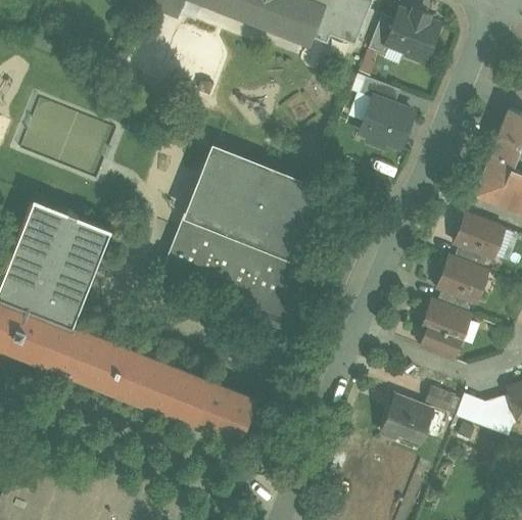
[(150,0),(149,5),(177,16),(183,0),(192,0),(220,11),(219,13),(311,49),(315,39),(327,8),(324,7),(323,9),(300,0),(150,0)]
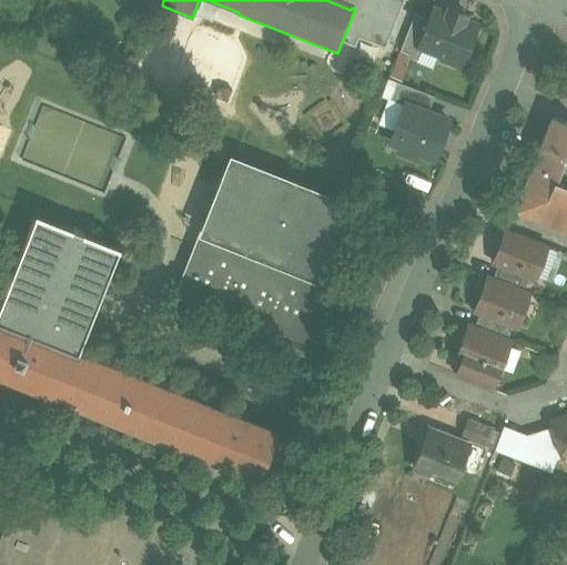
[(326,0),(351,10),(352,8),(355,9),(342,42),(354,48),(357,39),(387,50),(406,0),(326,0)]
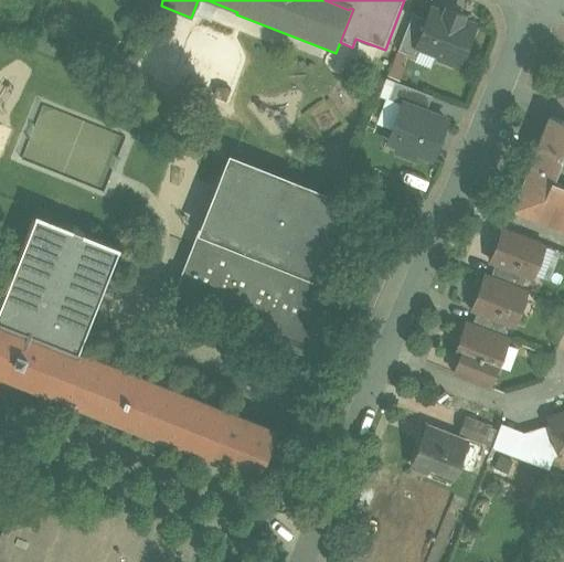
[(447,10),(445,17),(432,11),(428,21),(417,48),(422,50),(437,55),(439,62),(454,67),(461,64),(475,28),(463,23),(465,17),(447,10)]
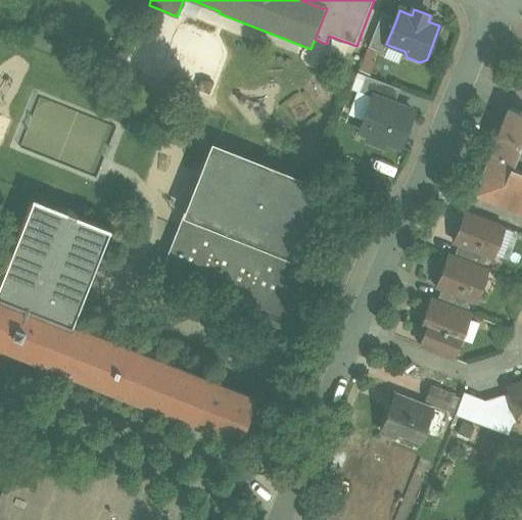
[(383,14),(369,48),(386,55),(390,46),(386,44),(396,19),(383,14)]
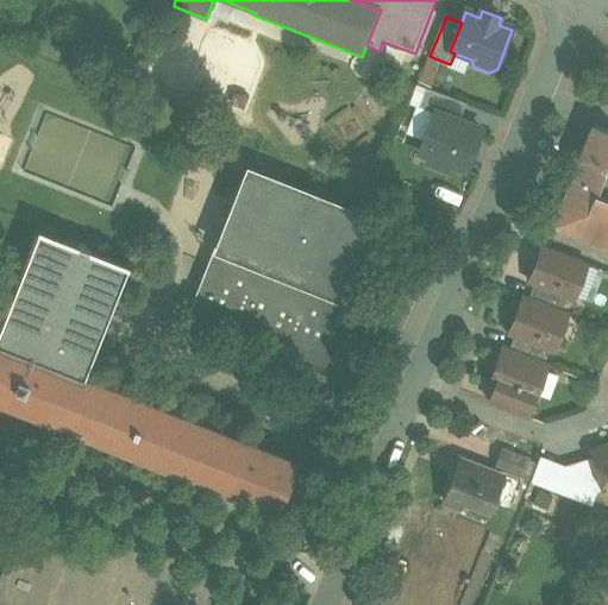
[(427,61),(421,84),(433,88),(439,63),(427,61)]
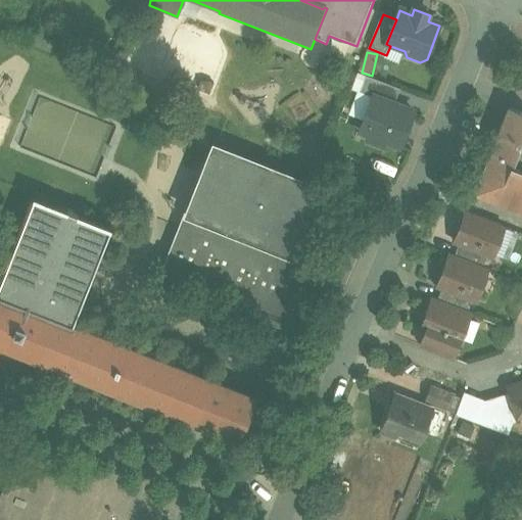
[(400,90),(366,77),(360,93),(373,98),(374,97),(394,105),(400,90)]
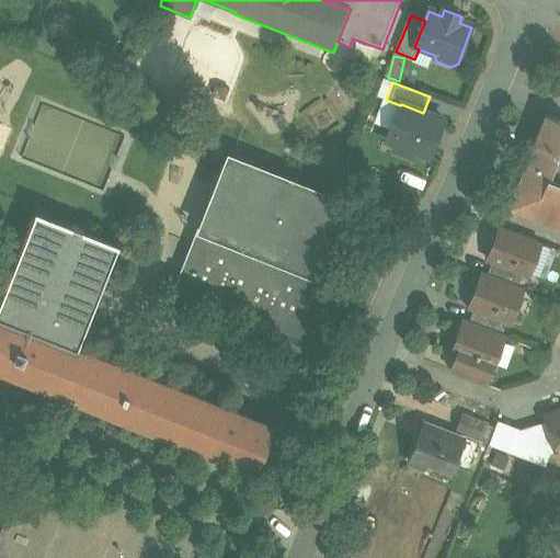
[(423,113),(401,104),(400,105),(387,143),(398,146),(395,154),(411,159),(413,152),(430,158),(444,121),(423,113)]
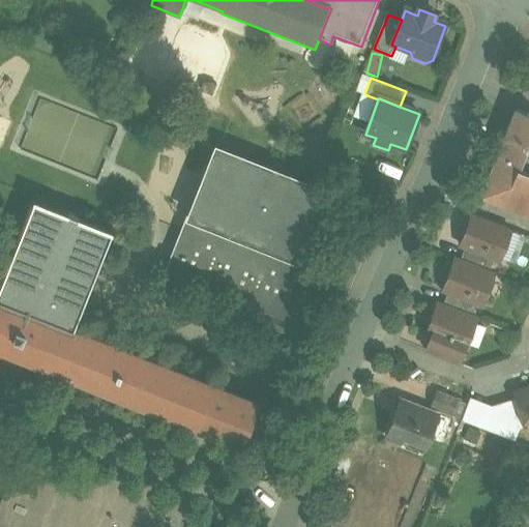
[(528,114),(513,108),(479,196),(528,214),(528,114)]
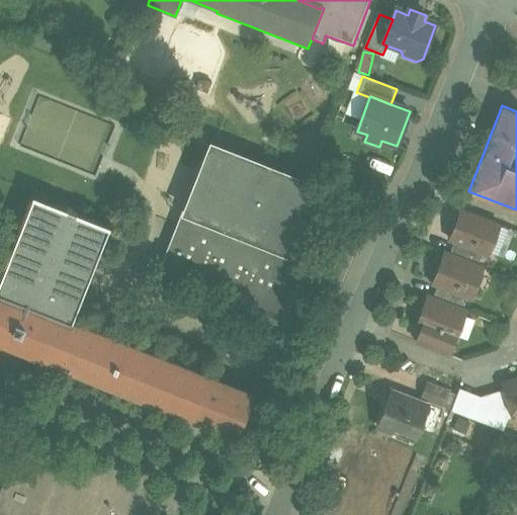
[(249,162),(234,156),(235,155),(232,153),(231,155),(217,149),(218,148),(213,147),(213,149),(214,150),(207,166),(206,166),(205,168),(206,168),(198,189),(197,189),(196,191),(197,191),(190,208),(189,208),(188,209),(298,253),(299,251),(297,250),(306,232),(307,233),(308,231),(306,231),(315,209),(316,209),(317,207),(316,207),(322,191),(324,191),(324,189),(322,188),(321,189),(306,183),(307,182),(304,181),(303,182),(288,177),(289,175),(286,175),(286,176),(269,170),(270,168),(268,167),(267,169),(251,162),(252,161),(249,160),(249,162)]
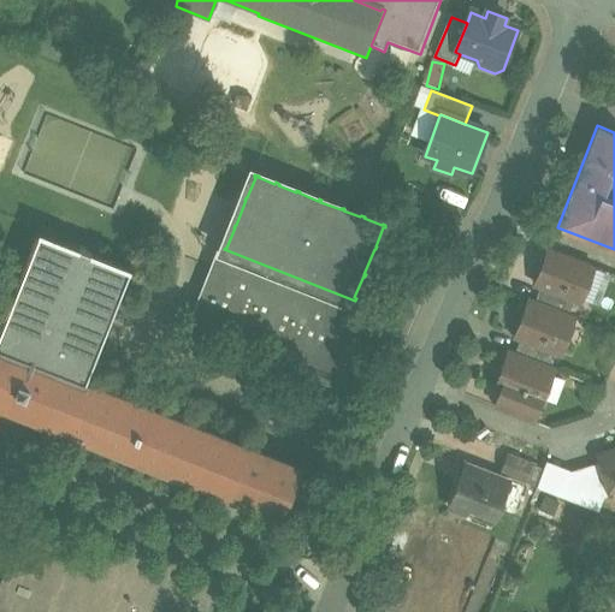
[(301,470),(86,386),(131,271),(40,235),(0,334),(0,408),(1,406),(282,517),(301,470)]
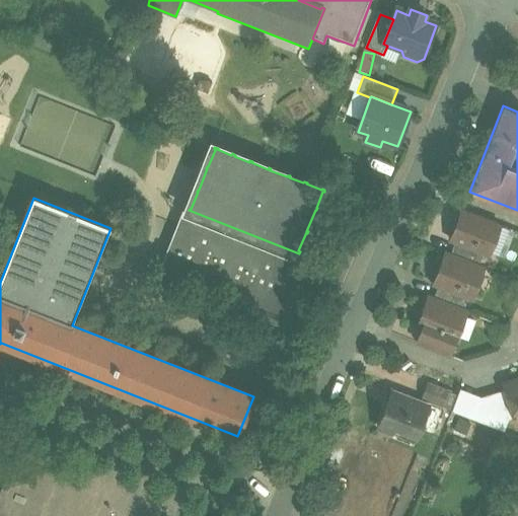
[(299,253),(189,210),(167,266),(257,301),(254,310),(260,312),(260,311),(283,321),(290,303),(291,303),(310,255),(300,251),(299,253)]
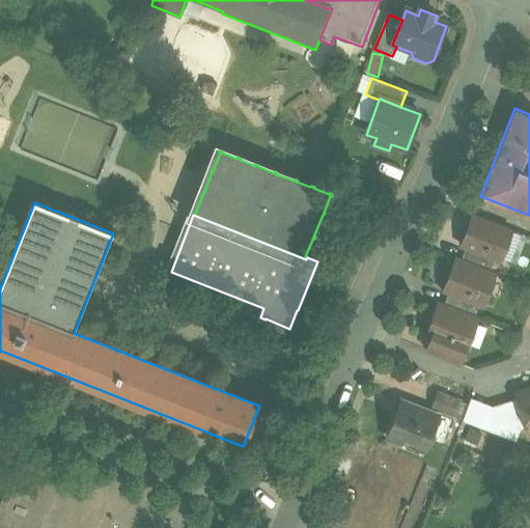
[(510,230),(472,216),(461,247),(465,248),(494,259),(498,261),(510,230)]
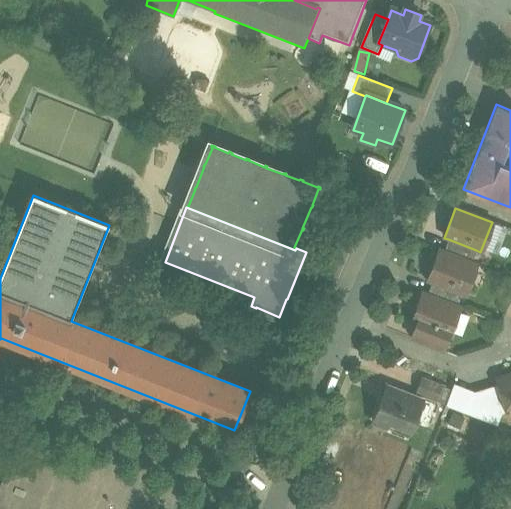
[(476,250),(448,239),(443,253),(471,264),(476,250)]
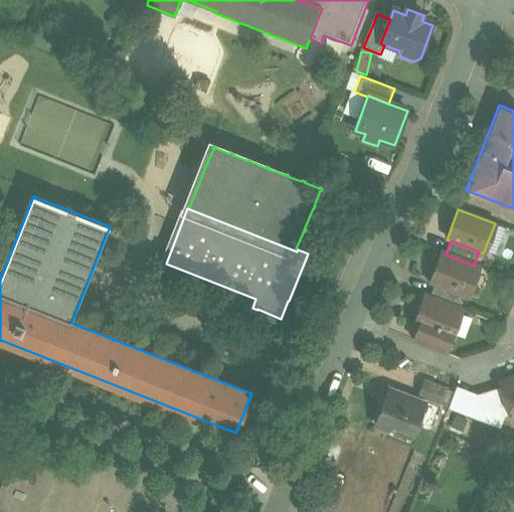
[(446,254),(441,253),(430,283),(434,285),(462,295),(466,297),(478,268),(474,266),(446,254)]
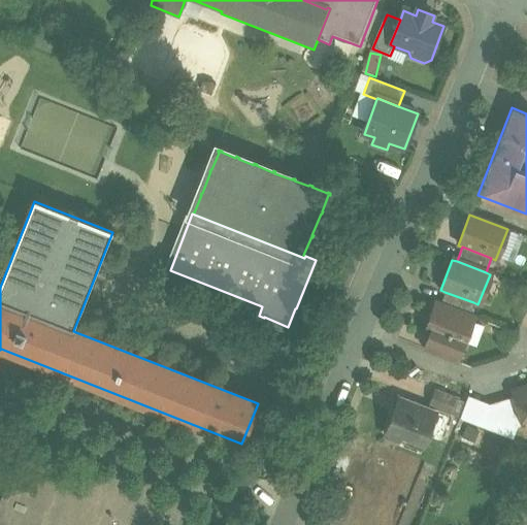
[(473,302),(445,292),(439,305),(468,317),(473,302)]
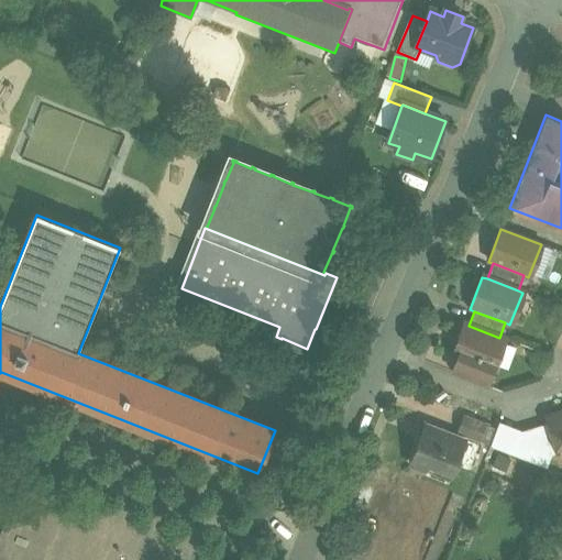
[(469,326),(463,325),(452,355),(456,358),(487,369),(492,371),(504,339),(499,338),(469,326)]
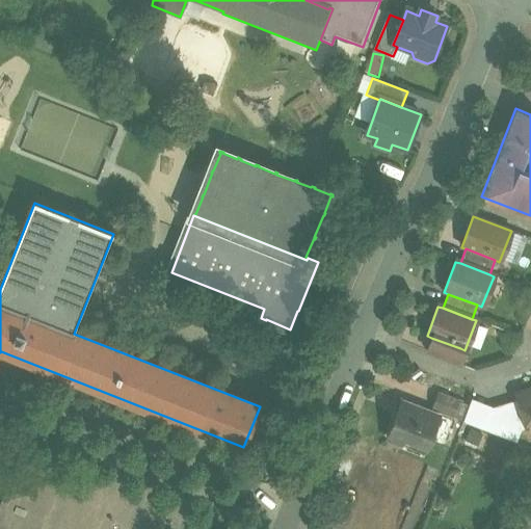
[(460,348),(431,338),(426,352),(454,363),(460,348)]
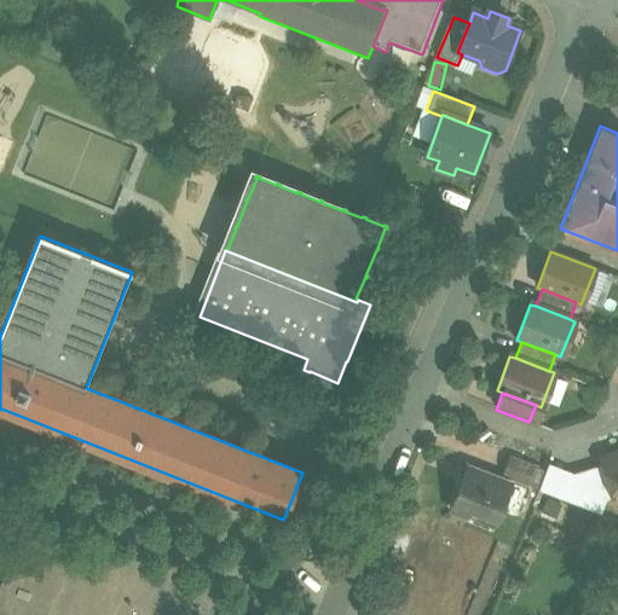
[(617,454),(602,460),(606,470),(616,502),(617,500),(617,454)]
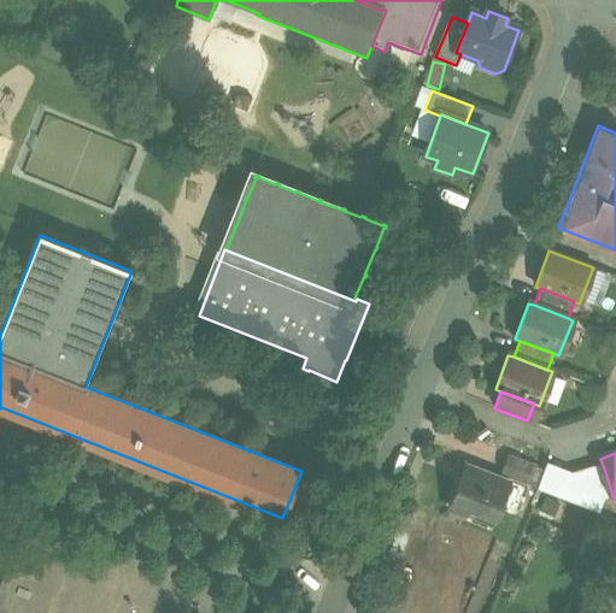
[(533,467),(508,458),(502,473),(527,484),(533,467)]
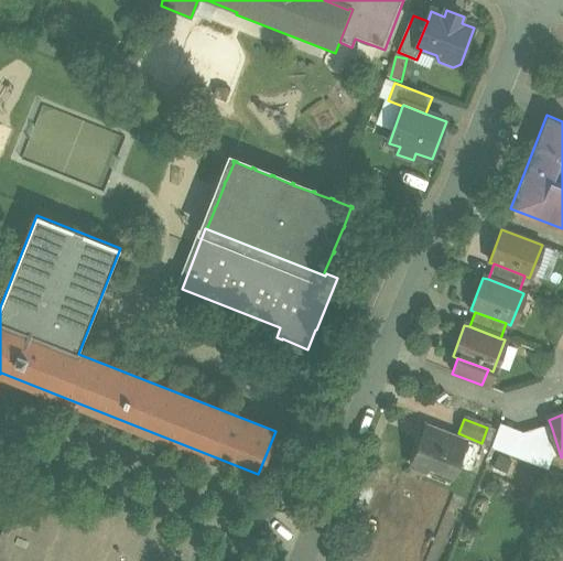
[(552,429),(521,437),(499,425),(491,448),(548,472),(553,460),(561,457),(552,429)]
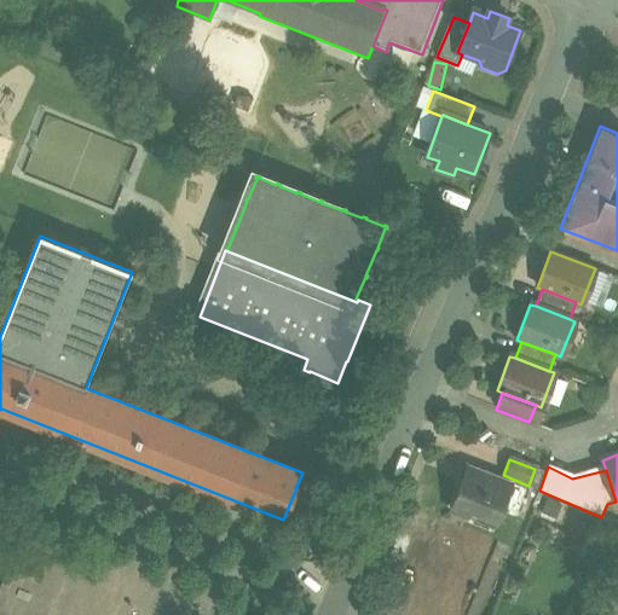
[(513,487),(467,469),(450,509),(468,516),(471,511),(498,522),(513,487)]
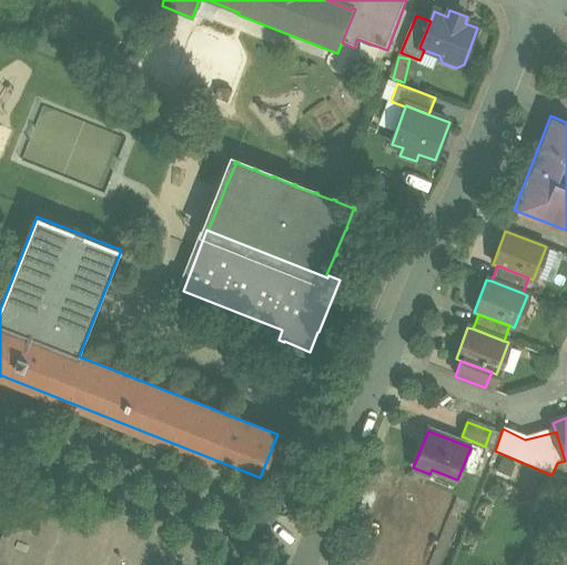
[(425,505),(448,514),(453,502),(431,493),(425,505)]
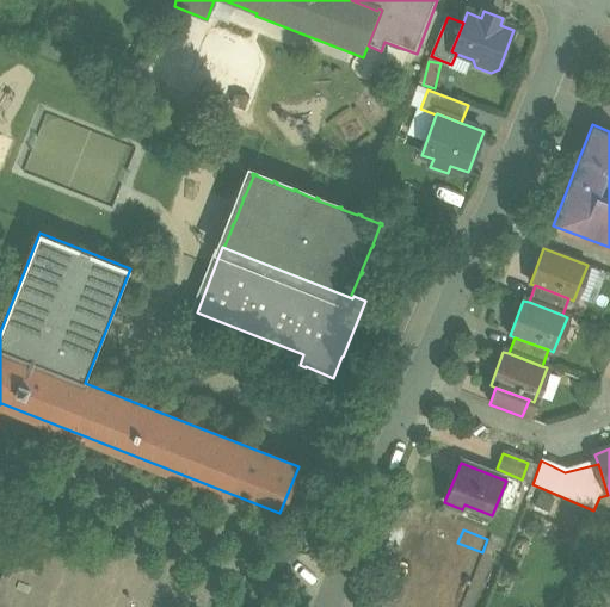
[(432,532),(425,552),(450,562),(474,571),(482,552),(457,543),(432,532)]
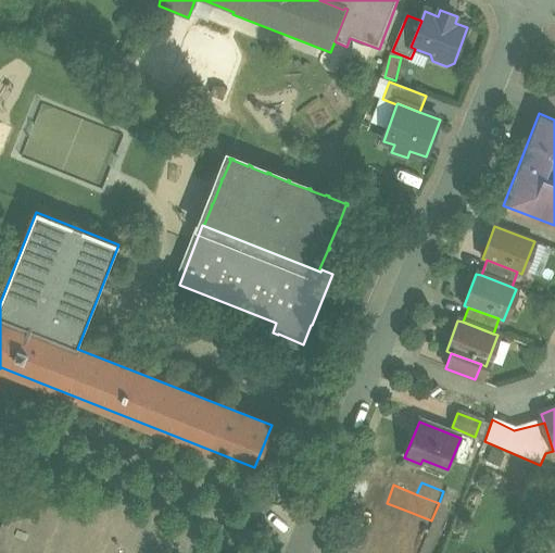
[(405,523),(427,531),(431,520),(410,512),(405,523)]
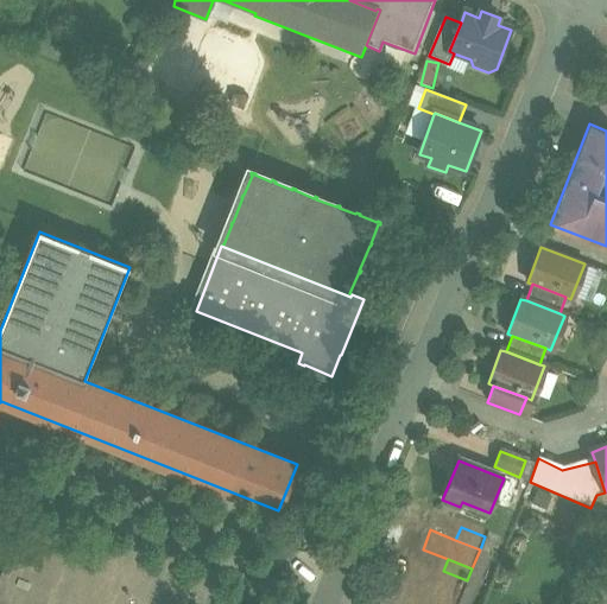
[(418,561),(410,580),(435,590),(460,601),(467,580),(443,571),(418,561)]
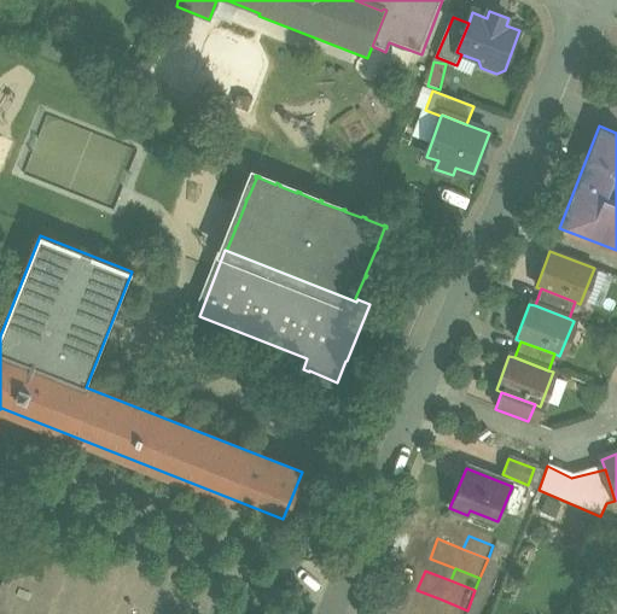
[(437,612),(441,613),(466,613),(467,610),(442,600),(437,612)]
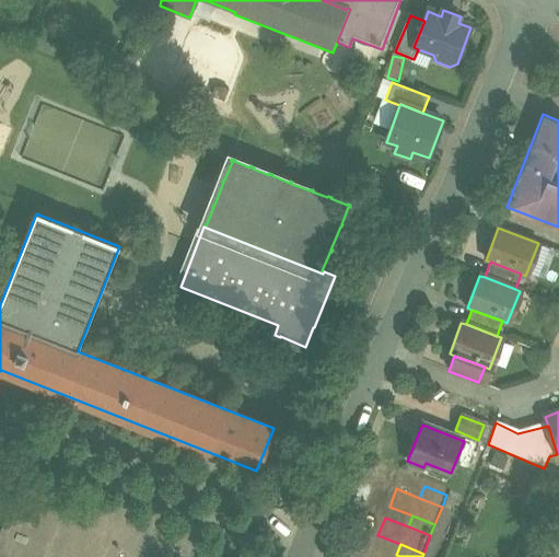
[(373,546),(368,556),(399,556),(396,555),(373,546)]
